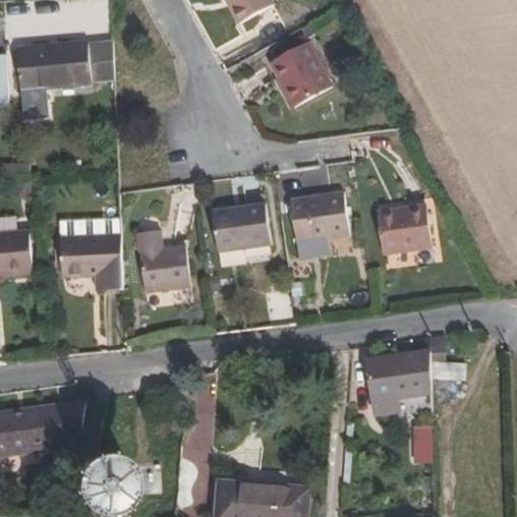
[(224,0),(236,22),(271,3),(269,0),(224,0)]
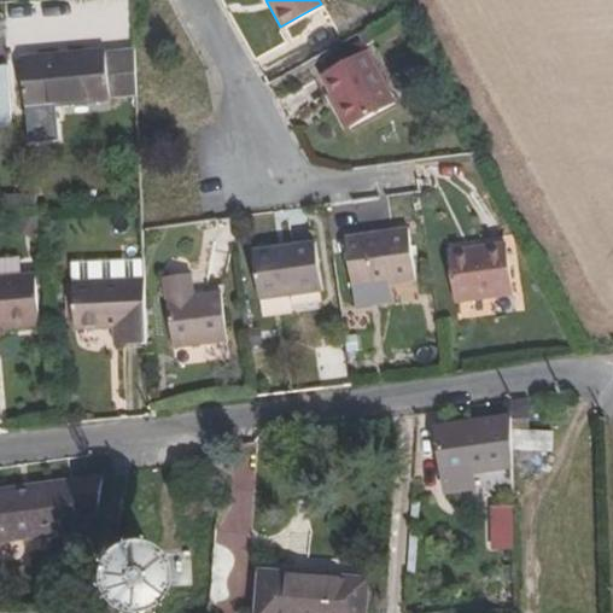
[(132,46),(18,57),(23,105),(106,98),(106,94),(134,92),(132,46)]
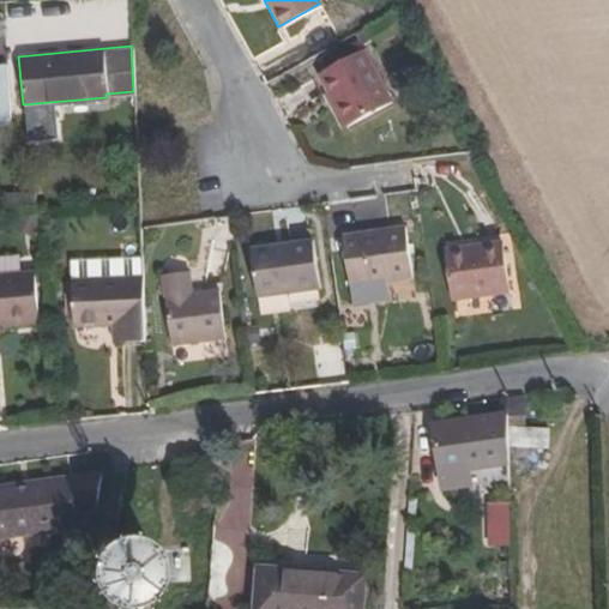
[(343,126),(389,101),(361,48),(315,72),(325,90),(324,91),(343,126)]
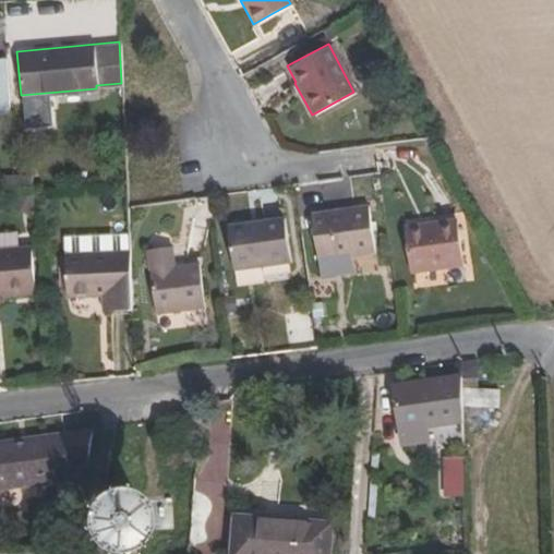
[(292,84),(309,116),(312,115),(294,83),(292,84)]
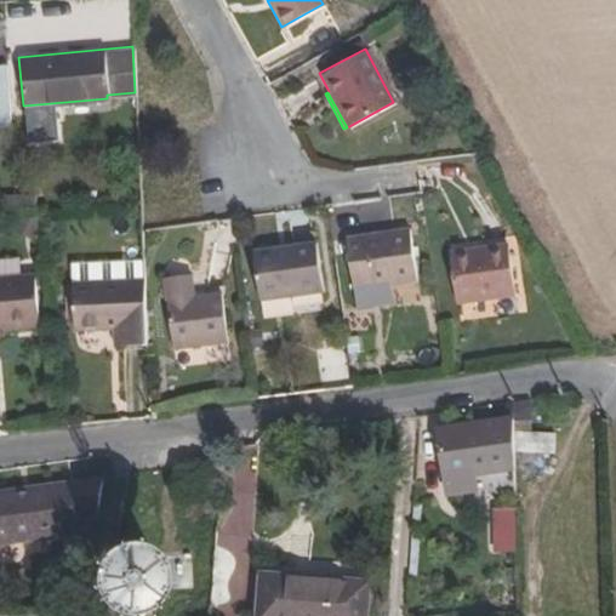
[(12,207),(32,205),(32,192),(11,194),(12,207)]
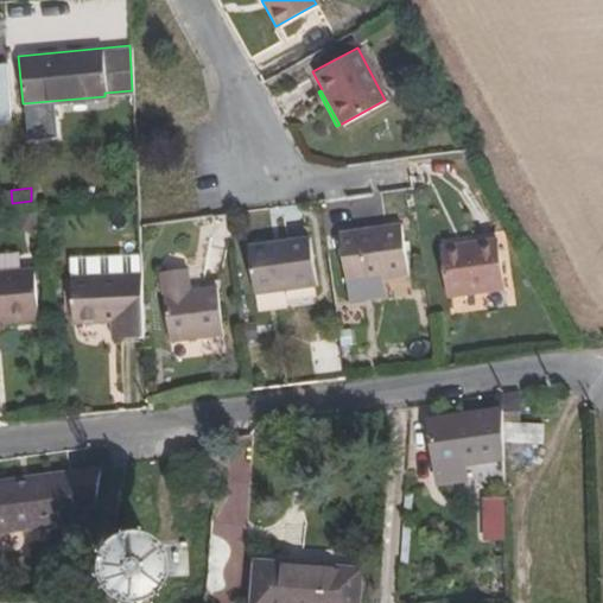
[(336,232),(343,281),(406,272),(399,222),(336,232)]
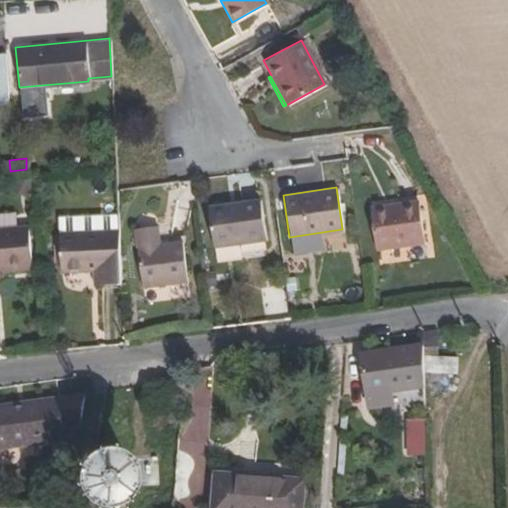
[(206,205),(212,245),(264,238),(258,198),(206,205)]
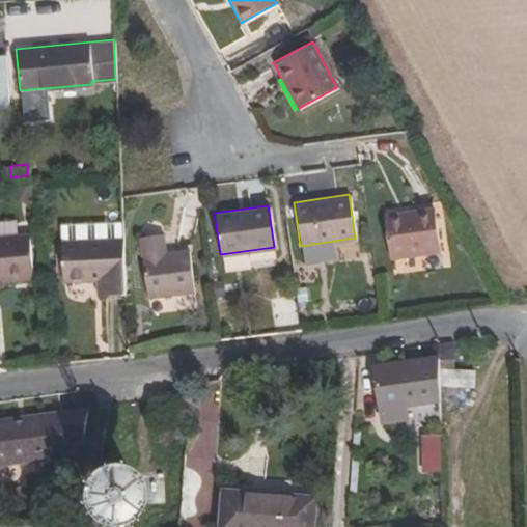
[(388,257),(438,250),(432,207),(382,215),(388,257)]
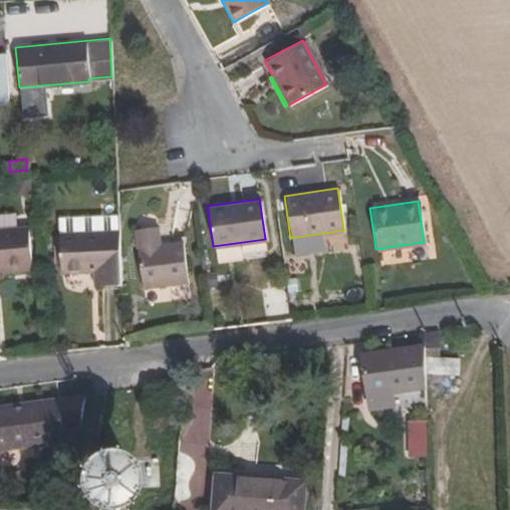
[(92,285),(119,284),(116,215),(77,216),(78,232),(57,233),(58,262),(59,271),(92,270),(92,285)]
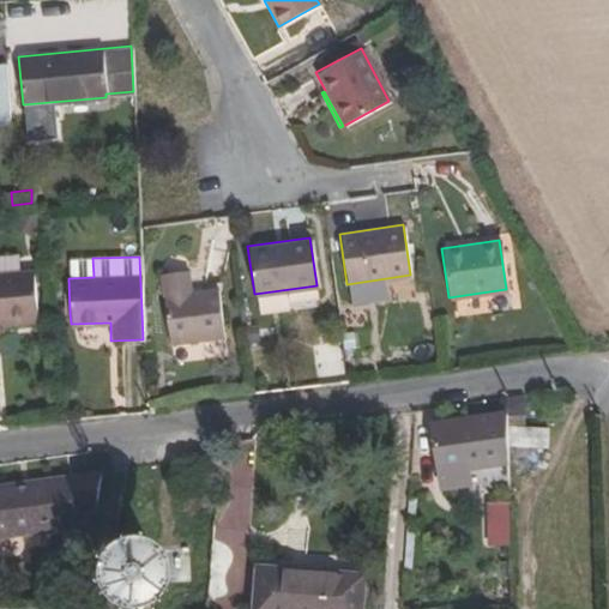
[(94,277),(92,258),(68,258),(68,278),(94,277)]
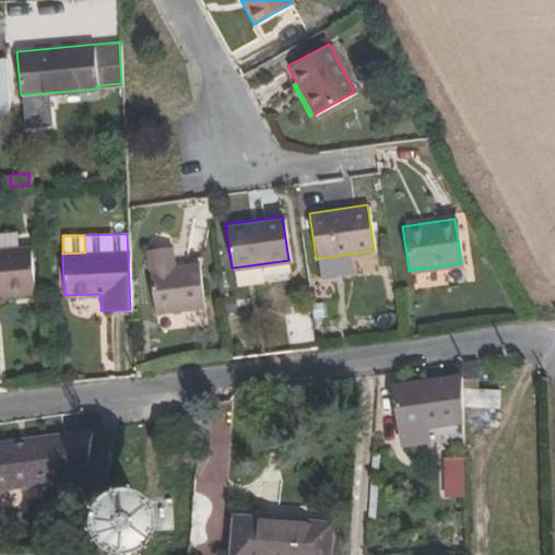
[(30,246),(0,248),(0,294),(33,292),(30,246)]
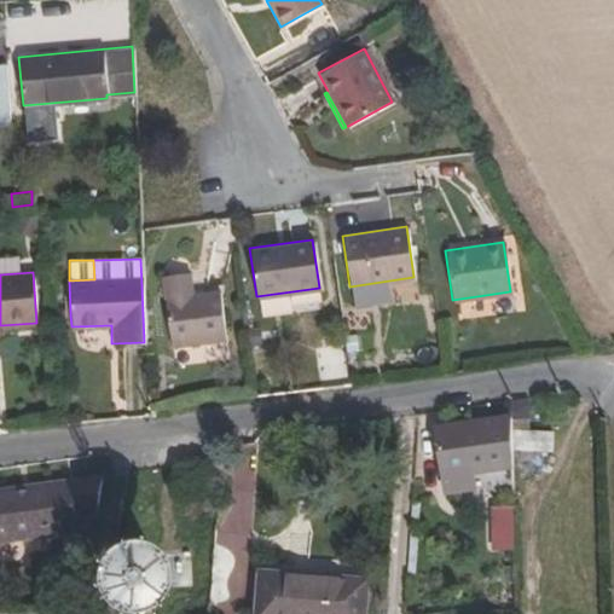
[(191,294),(189,272),(161,274),(169,345),(225,339),(219,291),(191,294)]
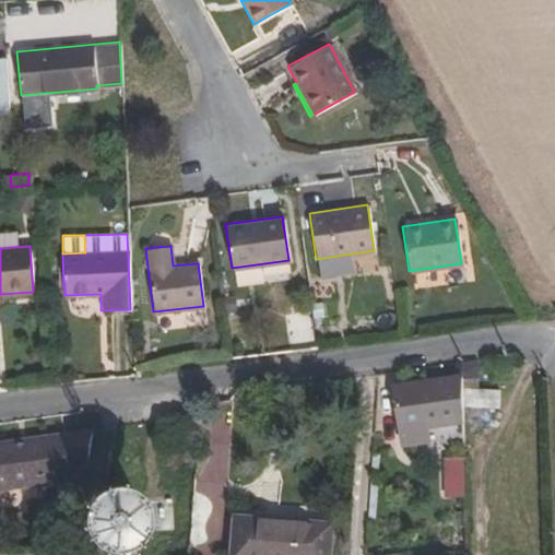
[(460,374),(460,377),(473,378),(473,356),(460,358),(460,374)]
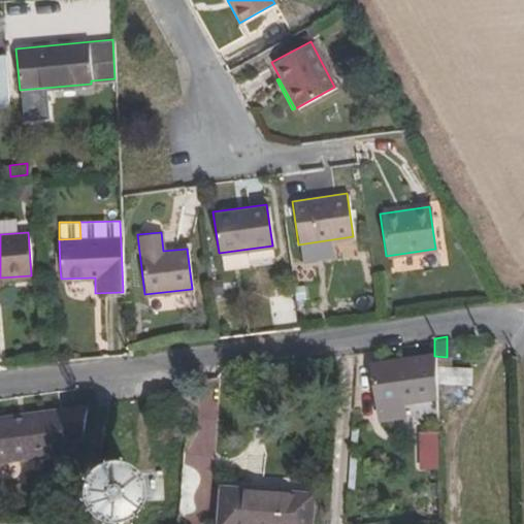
[(378,419),(435,410),(434,383),(434,364),(434,356),(434,353),(369,363),(378,419)]
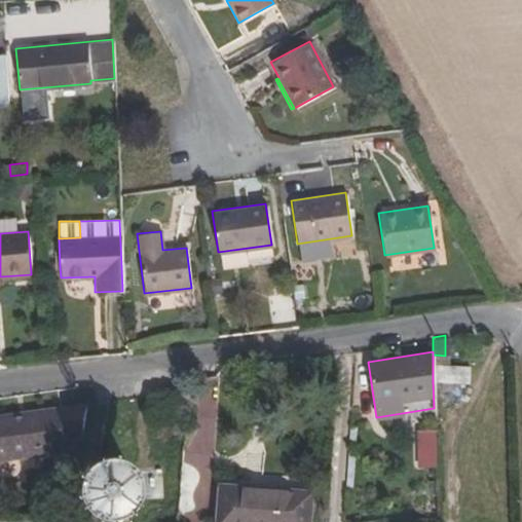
[(445,356),(433,355),(433,363),(445,364),(445,356)]
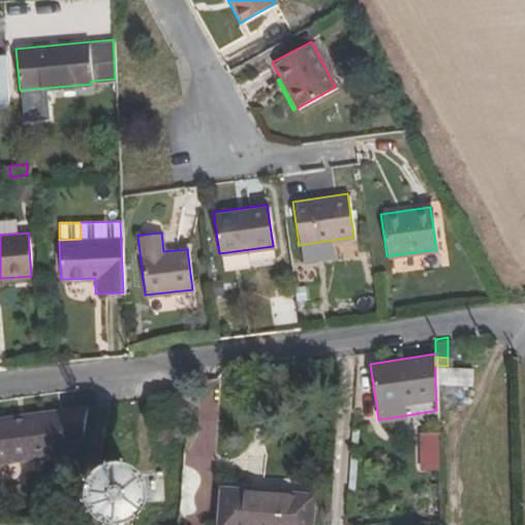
[(448,366),(435,365),(435,383),(470,387),(471,369),(448,366)]
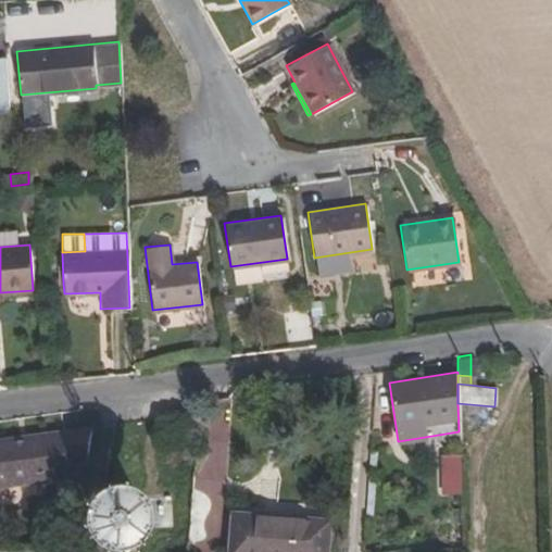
[(0,484),(67,475),(66,467),(83,465),(89,427),(0,438),(0,484)]
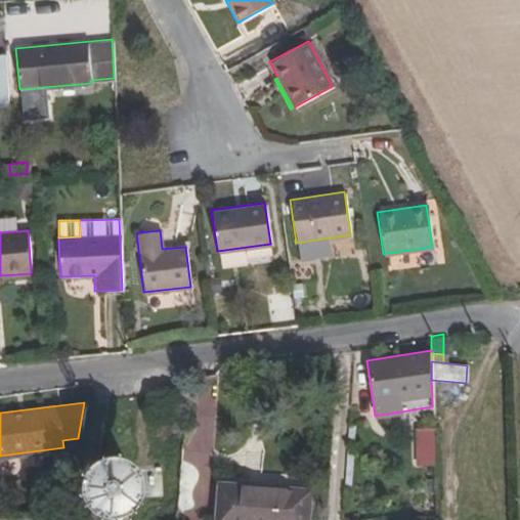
[(435,462),(434,424),(414,424),(415,462),(435,462)]
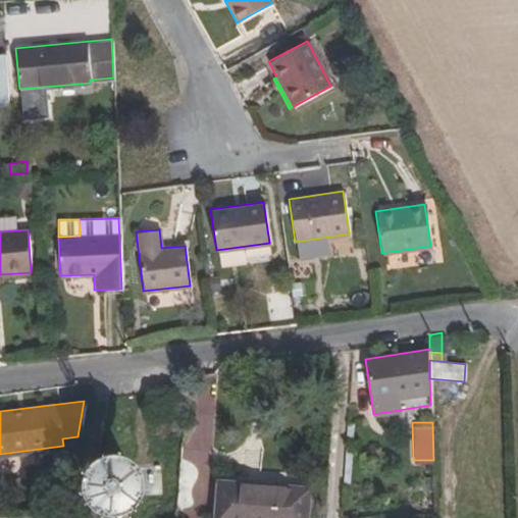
[(125,505),(139,510),(150,510),(160,506),(167,501),(172,491),(174,479),(172,469),(166,459),(157,453),(146,450),(136,451),(125,456),(119,461),(114,470),(113,481),(114,486),(118,497),(125,505)]
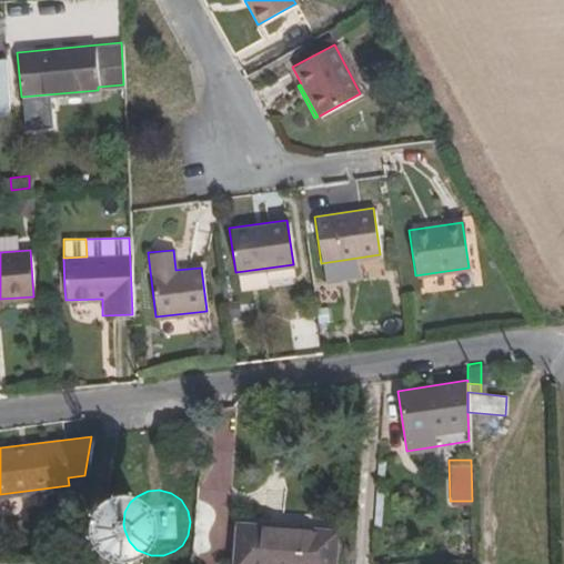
[(332,563),(335,531),(235,523),(232,563),(332,563)]
